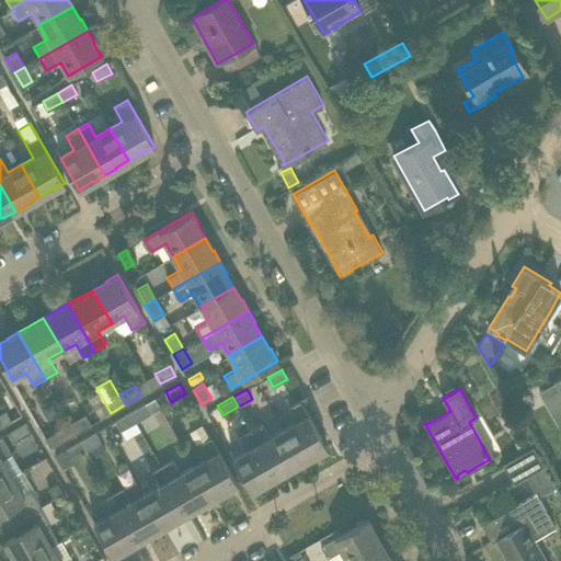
[(301,461),(315,454),(316,455),(328,448),(300,401),(288,408),(297,422),(284,430),(301,461)]
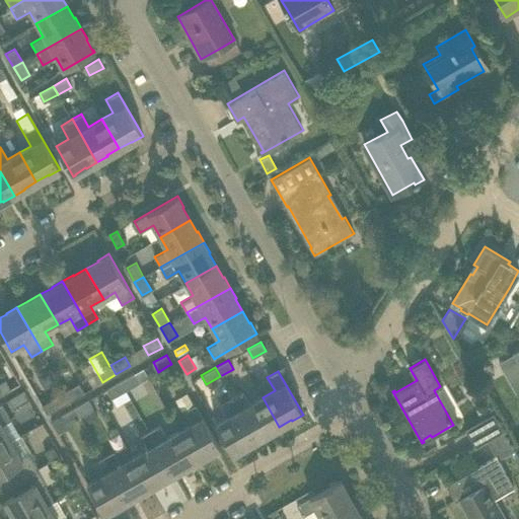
[(134,373),(121,381),(126,390),(139,382),(134,373)]
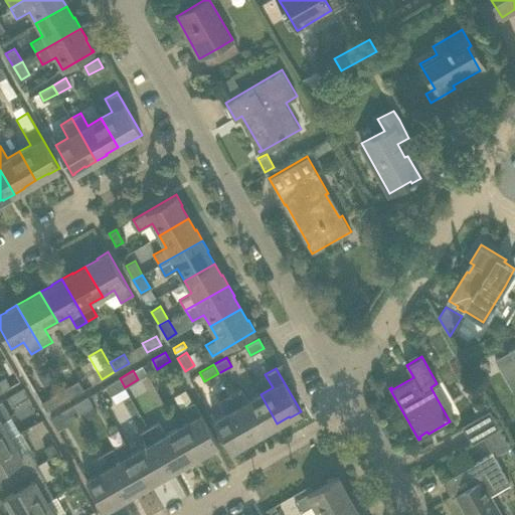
[(5,377),(0,379),(0,391),(10,386),(5,377)]
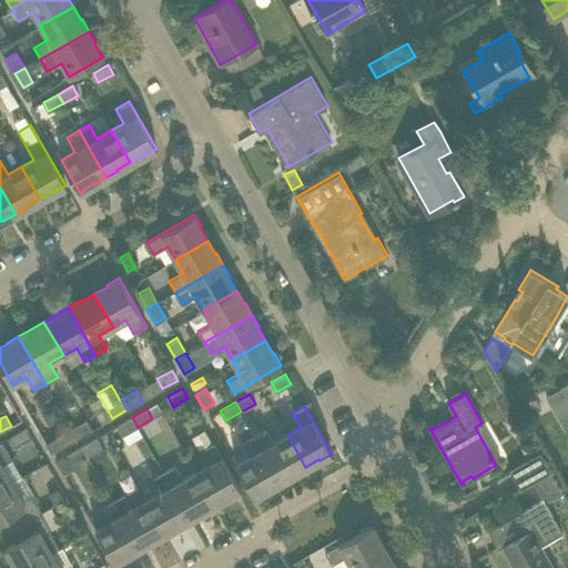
[(122,435),(138,427),(132,417),(117,426),(122,435)]
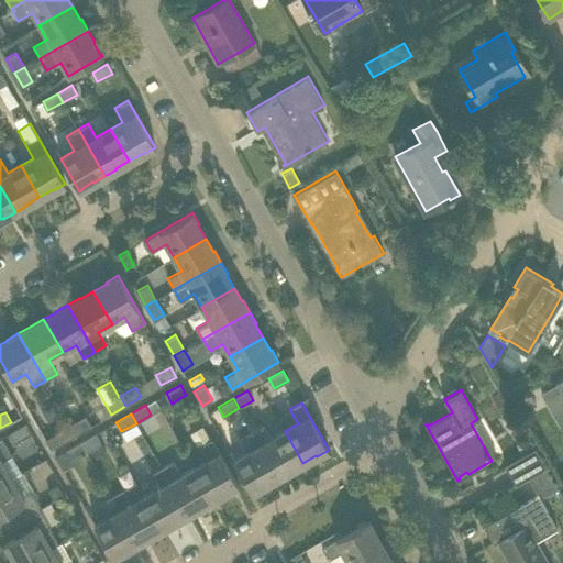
[(70,424),(76,433),(91,426),(86,416),(70,424)]
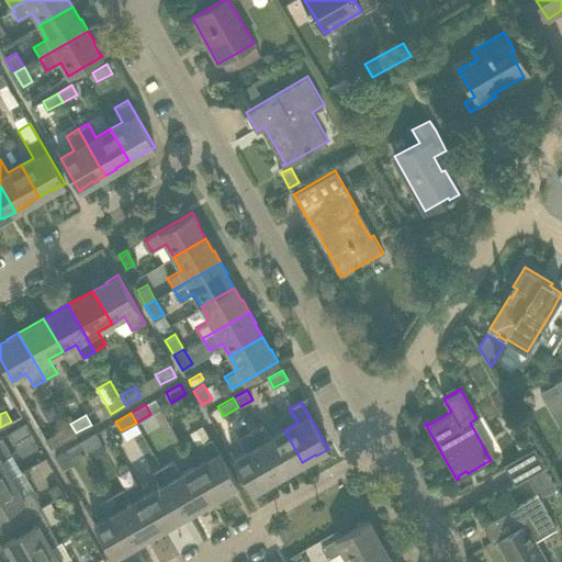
[(26,422),(9,433),(14,442),(32,433),(26,422)]
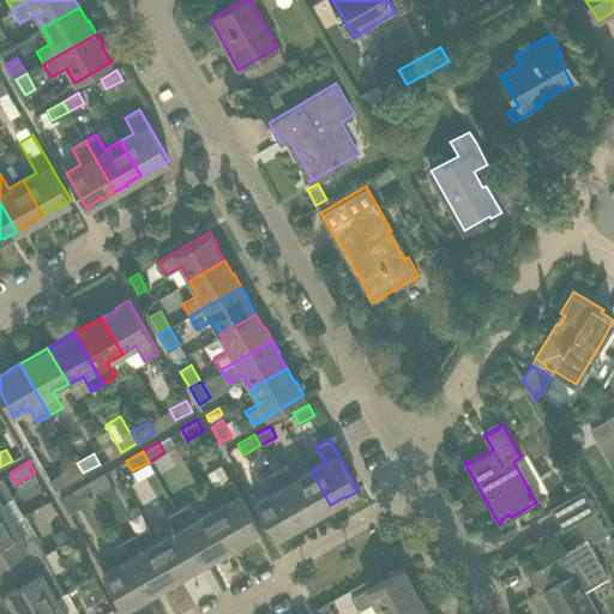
[(55,489),(83,473),(77,463),(49,479),(55,489)]
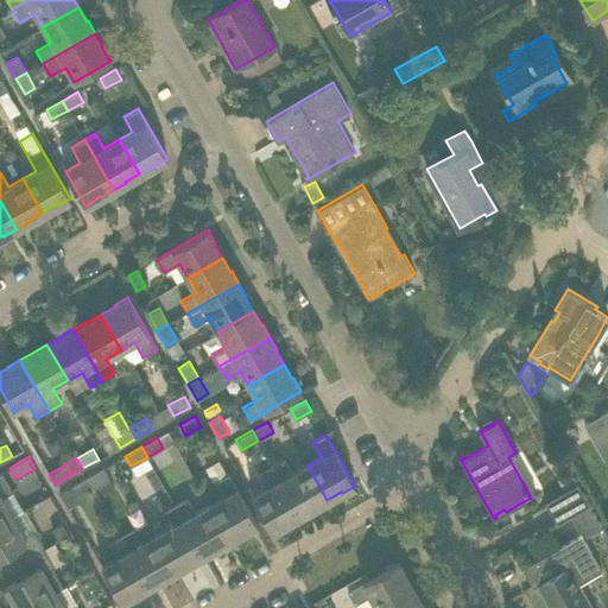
[(284,460),(272,467),(301,517),(314,510),(312,508),(327,500),(308,466),(293,474),(284,460)]
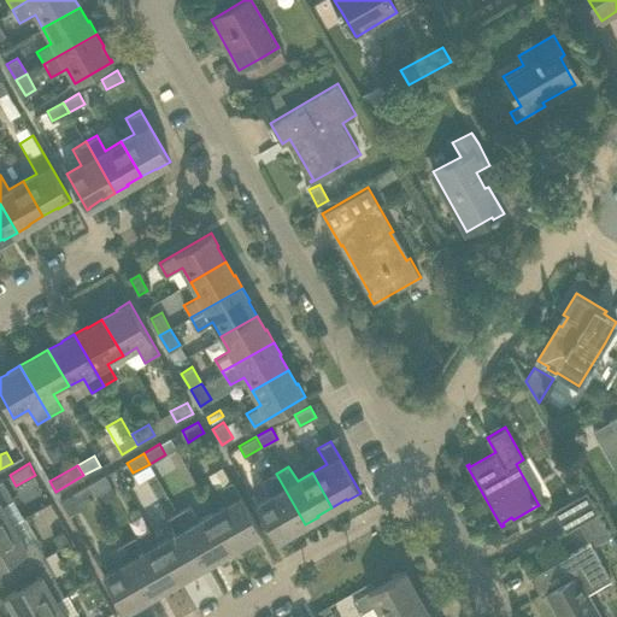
[(276,474),(263,481),(272,495),(257,504),(277,540),(280,539),(278,538),(292,530),(293,532),(305,524),(276,474)]
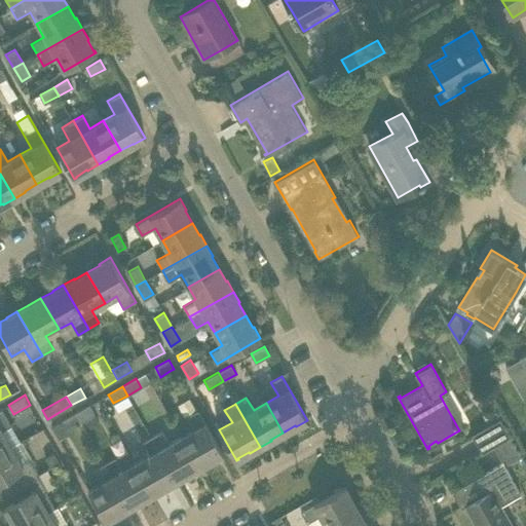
[(89,405),(75,412),(81,422),(84,420),(89,428),(100,422),(89,405)]
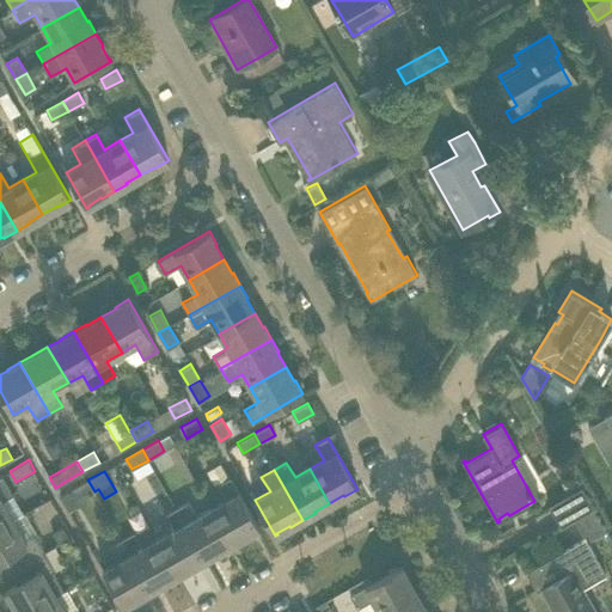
[(12,495),(1,476),(0,476),(0,527),(13,520),(2,501),(12,495)]
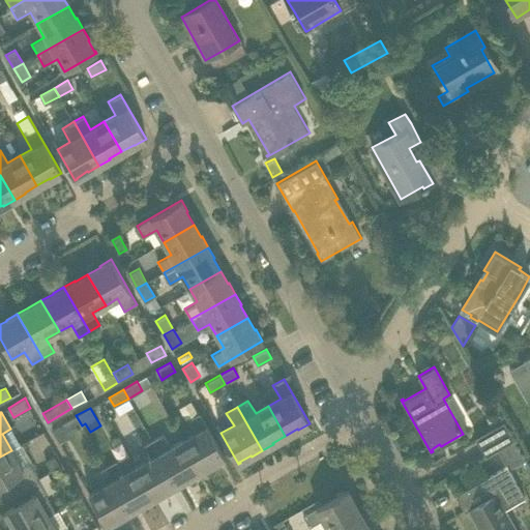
[(183,440),(200,470),(213,463),(213,464),(225,458),(200,414),(188,420),(196,433),(183,440)]
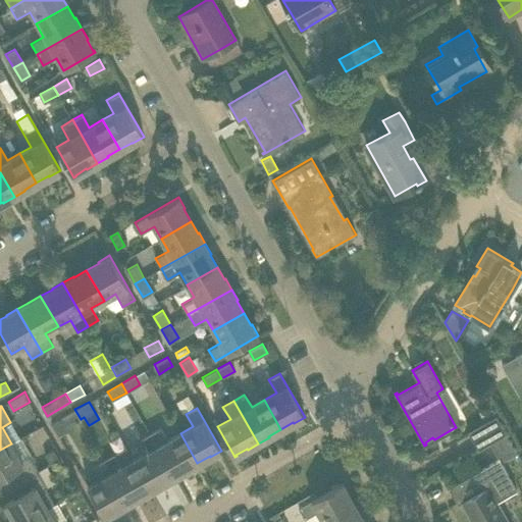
[(66,427),(81,419),(74,409),(60,417),(66,427)]
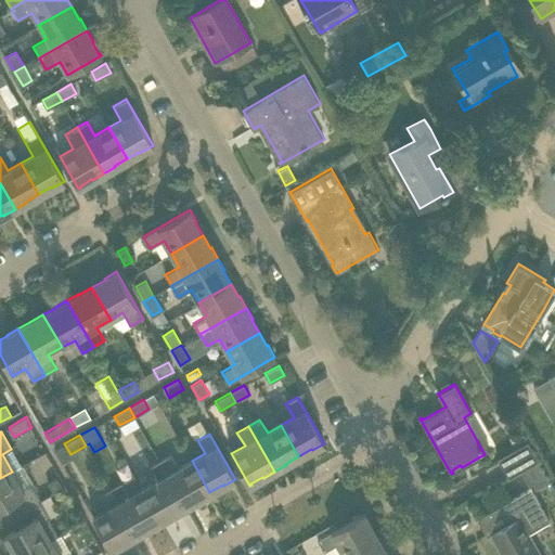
[(538,459),(528,441),(498,457),(507,476),(520,468),(538,459)]
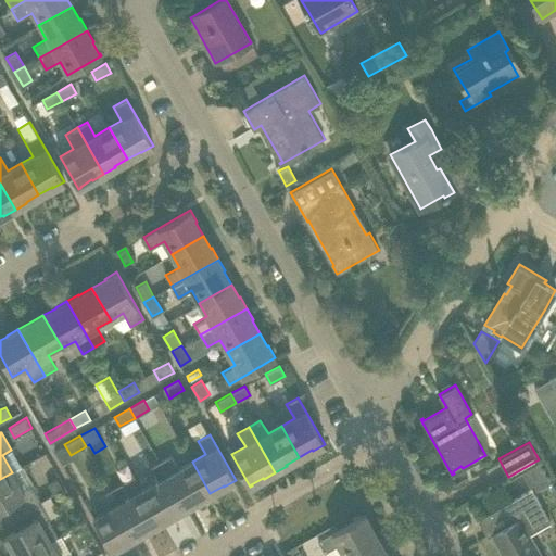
[(172,456),(160,463),(186,508),(198,502),(197,501),(210,493),(192,462),(179,469),(172,456)]
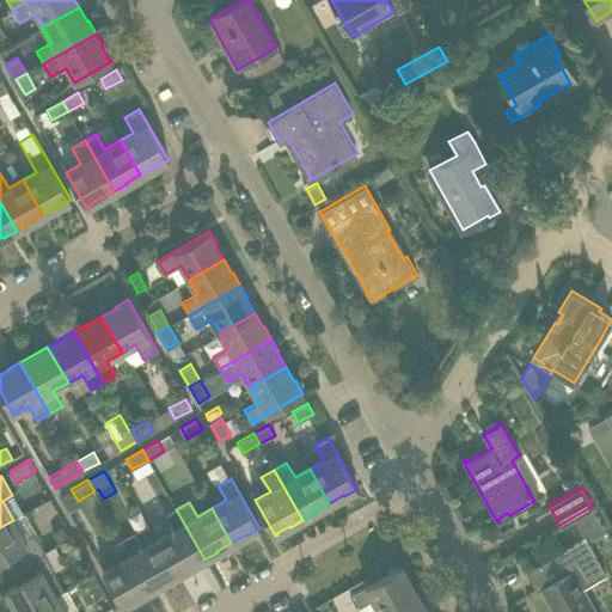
[(574,516),(583,533),(587,531),(591,538),(606,530),(593,506),(574,516)]
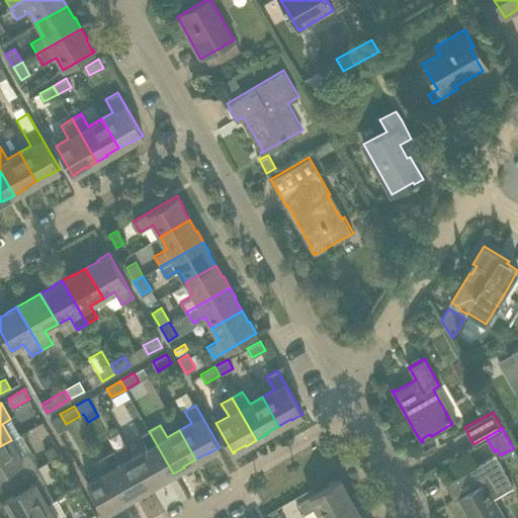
[(134,456),(150,486),(162,479),(163,480),(173,473),(149,431),(138,437),(145,449),(134,456)]
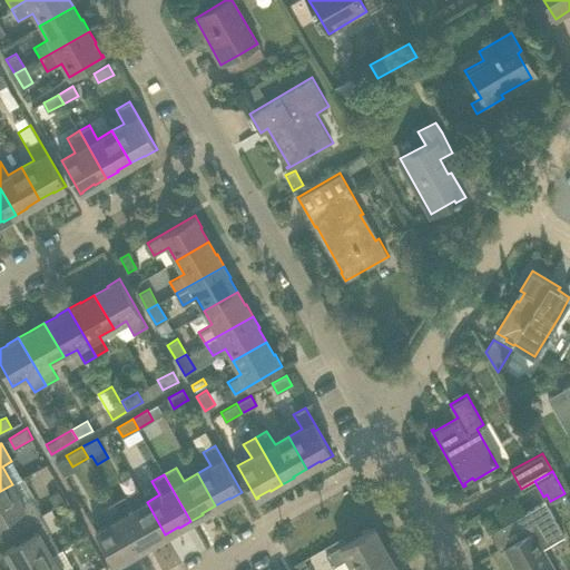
[(23,478),(12,484),(0,491),(0,521),(2,521),(9,532),(42,513),(32,497),(35,495),(23,478)]
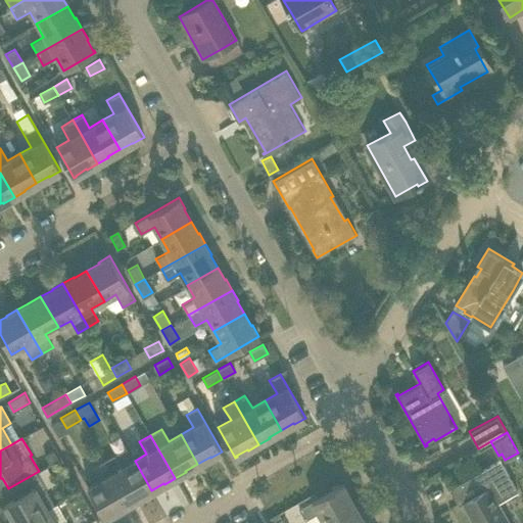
[(151,490),(135,461),(123,468),(115,456),(104,462),(129,505),(140,498),(139,497),(151,490)]
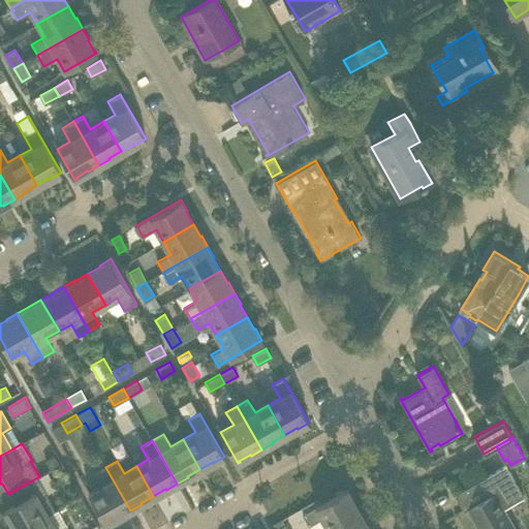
[(473,484),(455,494),(464,510),(468,508),(478,526),(479,528),(517,528),(504,507),(524,496),(506,465),(473,484)]
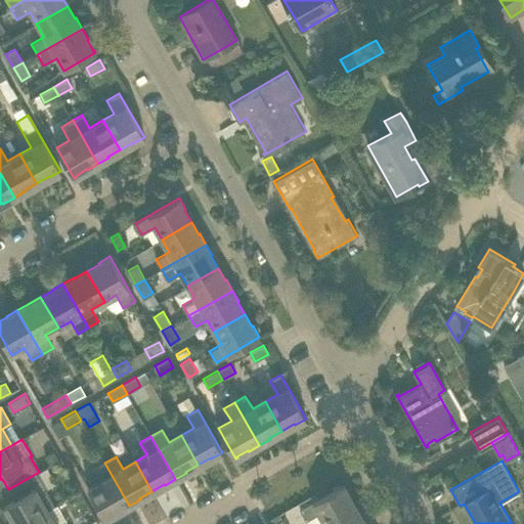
[(119,512),(129,506),(104,463),(94,469),(101,481),(88,488),(105,519),(107,518),(107,517),(118,511),(119,512)]
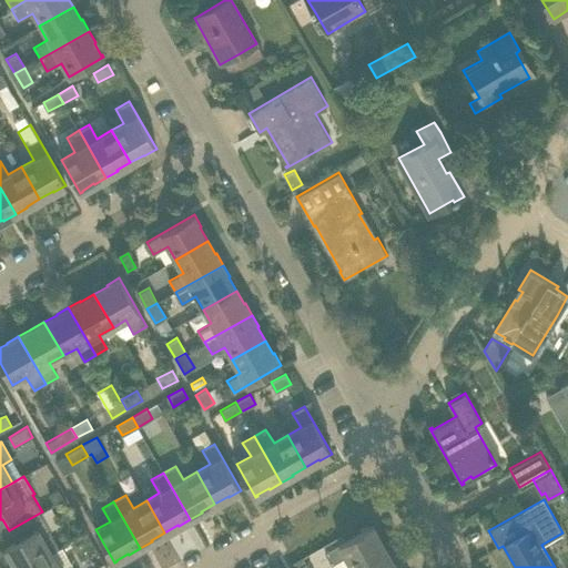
[(52,528),(42,511),(9,530),(16,541),(4,548),(11,559),(12,558),(17,567),(23,567),(59,548),(49,530),(52,528)]
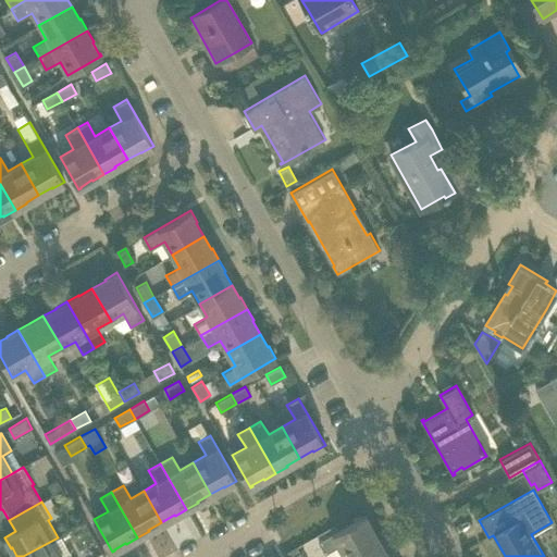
[(339,546),(345,556),(349,556),(379,541),(371,528),(372,527),(366,515),(319,542),(325,554),(339,546)]
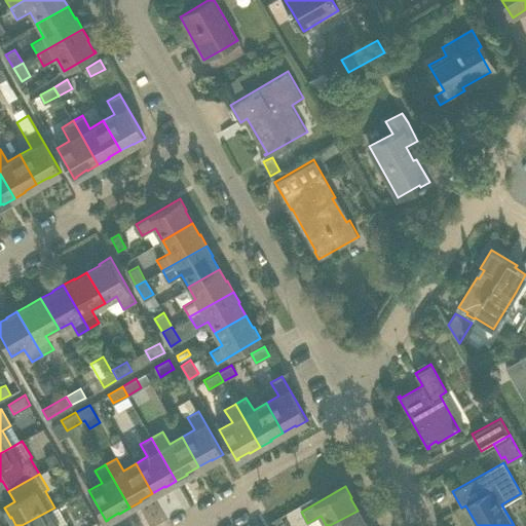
[(22,525),(68,525),(67,522),(58,505),(54,508),(22,525)]
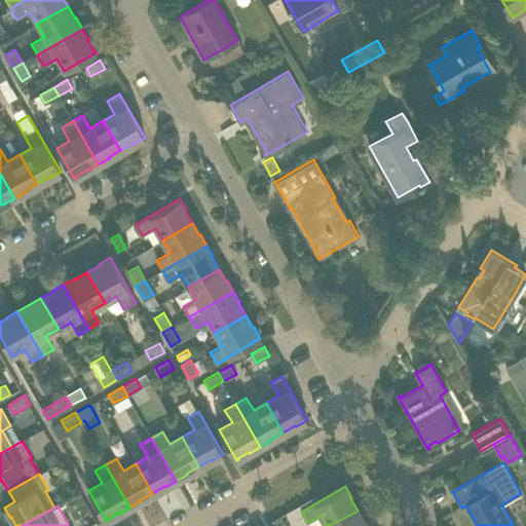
[(368,525),(366,522),(365,523),(358,511),(330,525),(368,525)]
